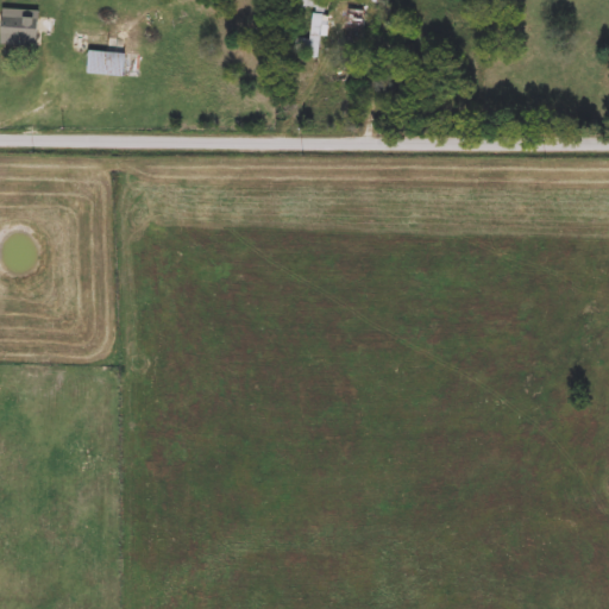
[(330,0),(325,0),(299,0),(299,6),(328,10),(330,0)]
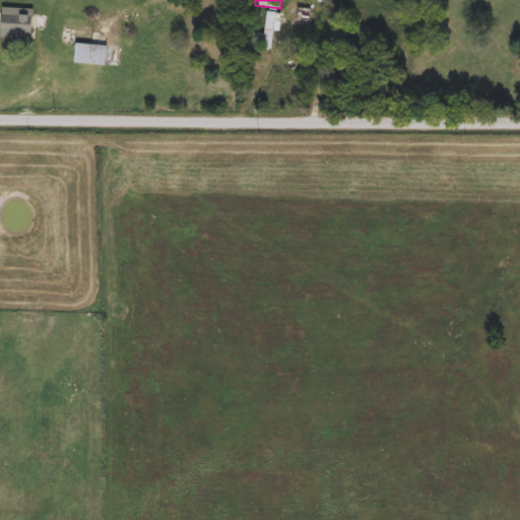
[(311,7),(311,37),(296,37),(297,7),(311,7)]
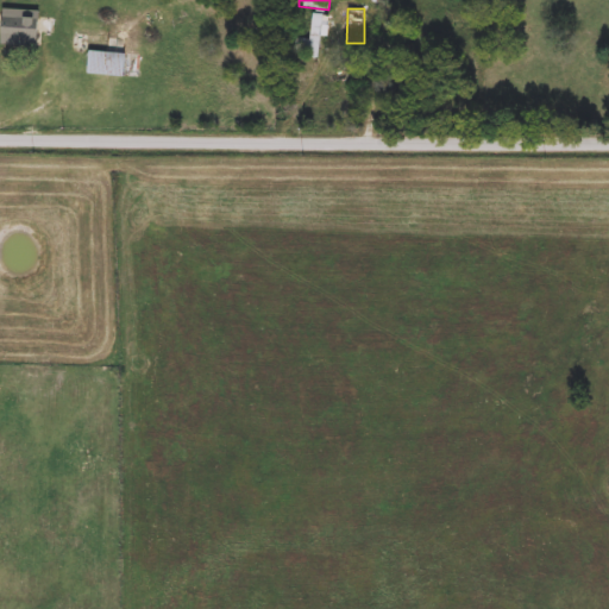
[(307,57),(307,48),(297,48),(297,39),(312,39),(312,13),(321,13),(321,57),(307,57)]
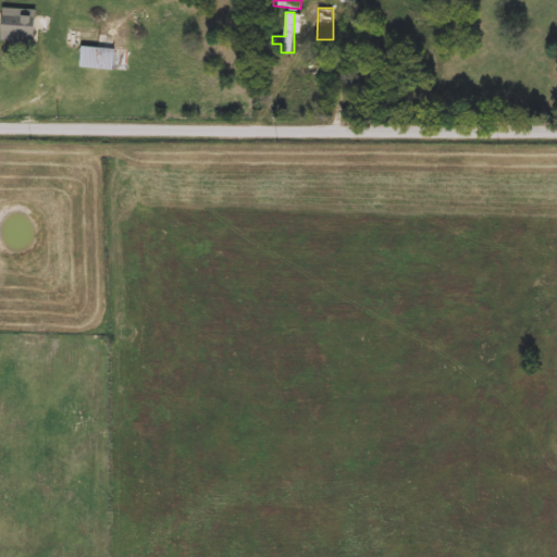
[(9,42),(9,20),(35,20),(35,42),(9,42)]
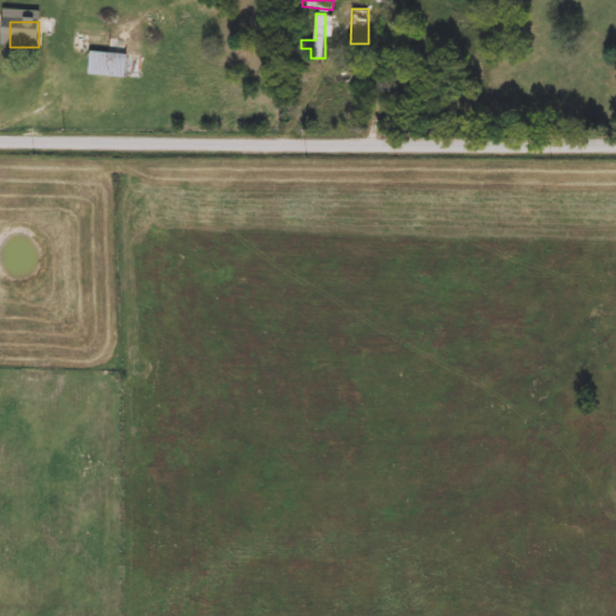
[(128,36),(128,76),(90,76),(90,36),(128,36)]
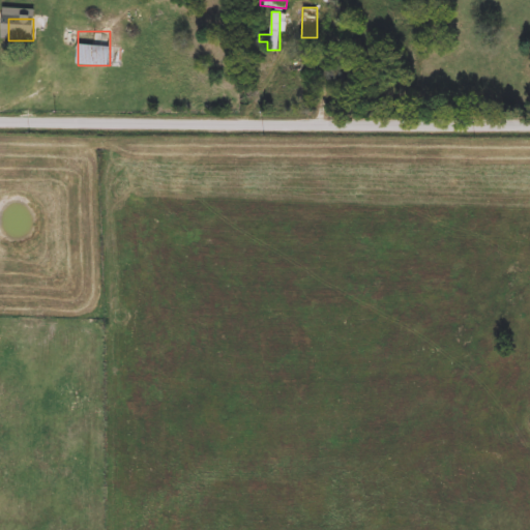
All buildings are outlined.
